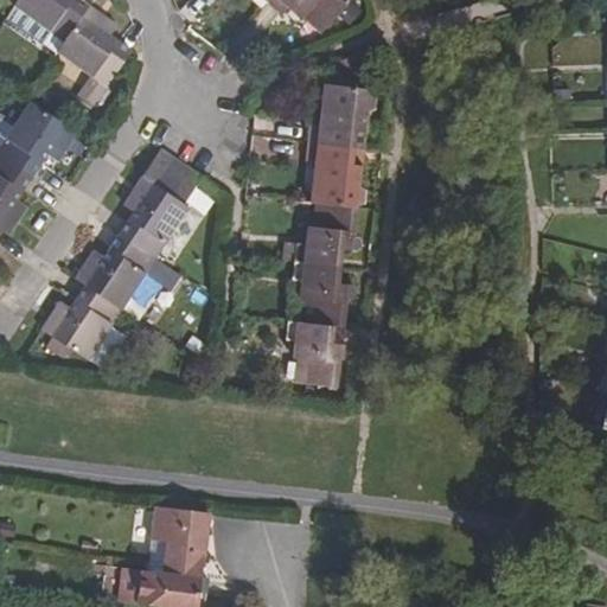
[(270,0),(269,4),(283,18),(291,10),(305,21),(310,17),(326,31),(350,4),(349,1),(347,0),(270,0)]
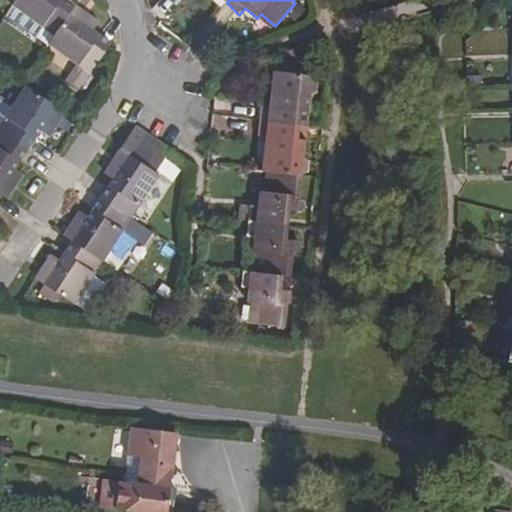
[(76,5),(70,13),(83,23),(88,15),(76,5)]
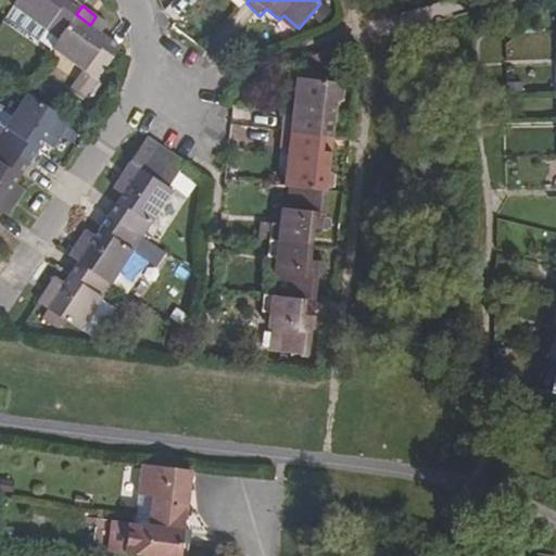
[(59,38),(52,47),(97,78),(119,46),(101,33),(108,24),(96,16),(90,25),(76,14),(65,29),(59,38)]
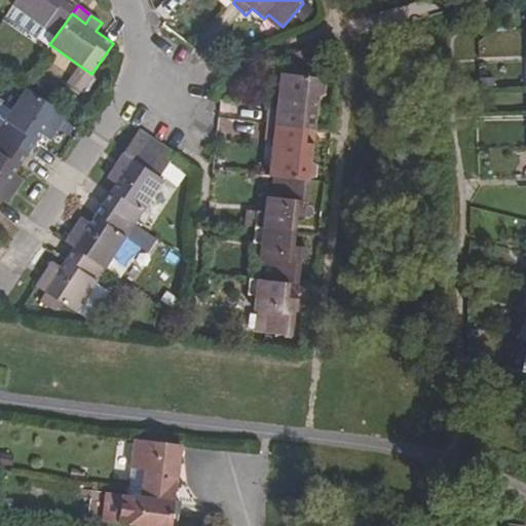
[(64,84),(78,96),(89,81),(75,70),(64,84)]
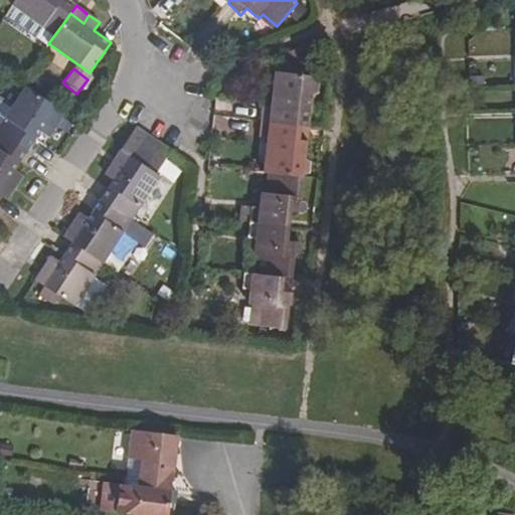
[(263,106),(262,123),(301,127),(303,113),(310,114),(312,95),(319,93),(320,84),(313,79),(314,76),(283,73),(281,93),(275,92),(273,107),(263,106)]
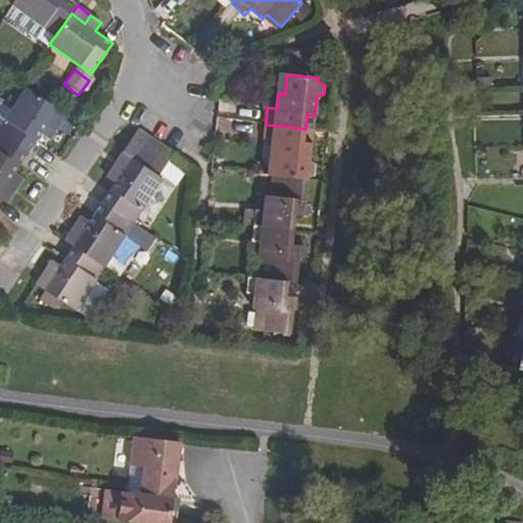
[(0,134),(18,147),(28,152),(41,133),(49,140),(56,130),(47,125),(57,109),(48,103),(27,89),(0,127),(0,134)]
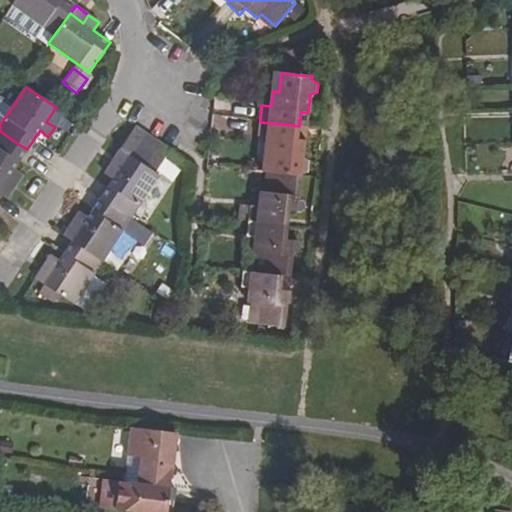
[(64,113),(56,107),(46,122),(55,127),(64,113)]
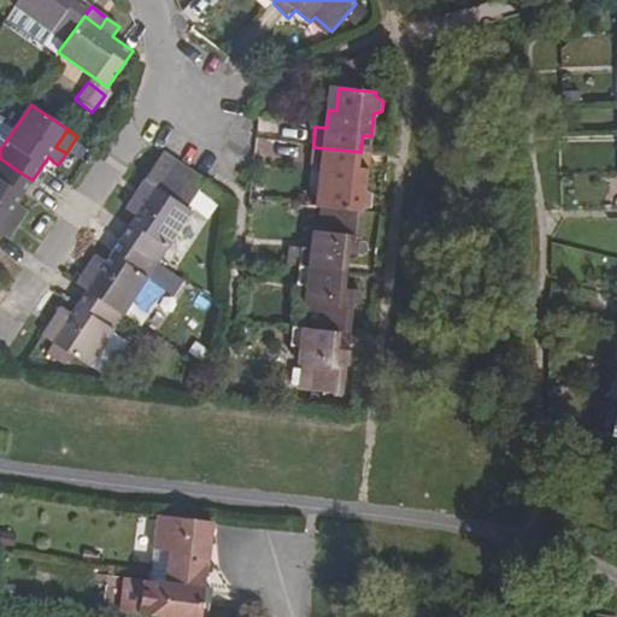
[(253,157),(280,159),(281,141),(254,139),(253,157)]
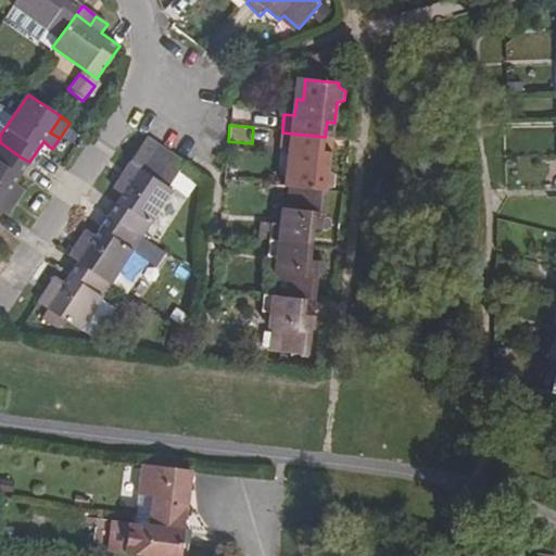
[(272,146),(273,128),(255,126),(254,143),(272,146)]
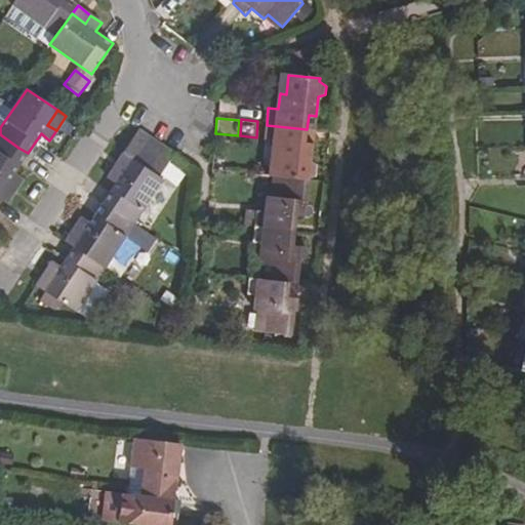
[(278,159),(275,178),(309,183),(309,179),(316,177),(317,169),(311,165),(314,145),(305,145),(307,129),(267,125),(265,142),(275,144),(273,159),(278,159)]
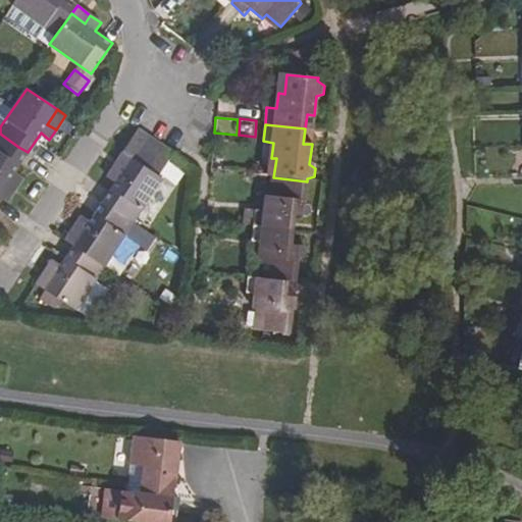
[(138,127),(120,152),(123,154),(133,161),(150,137),(138,127)]
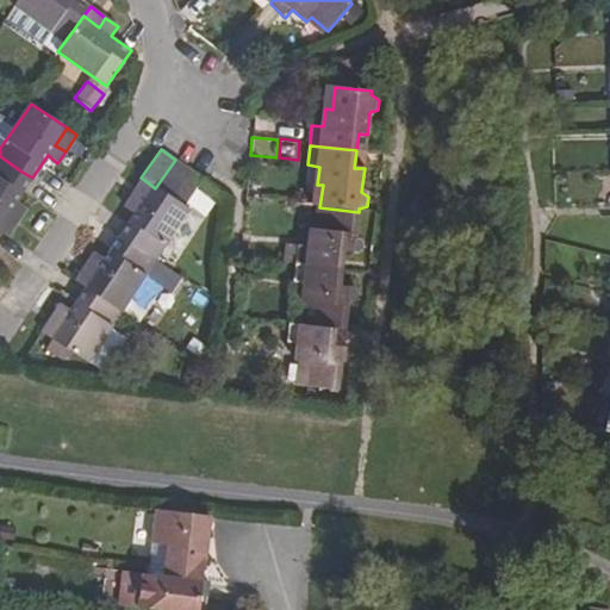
[(0,225),(10,212),(20,219),(27,209),(17,201),(32,178),(22,172),(0,156),(0,225)]
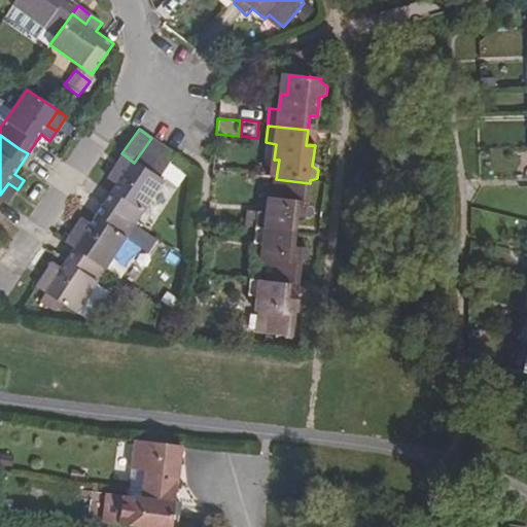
[(151,138),(134,163),(143,168),(146,170),(164,146),(151,138)]
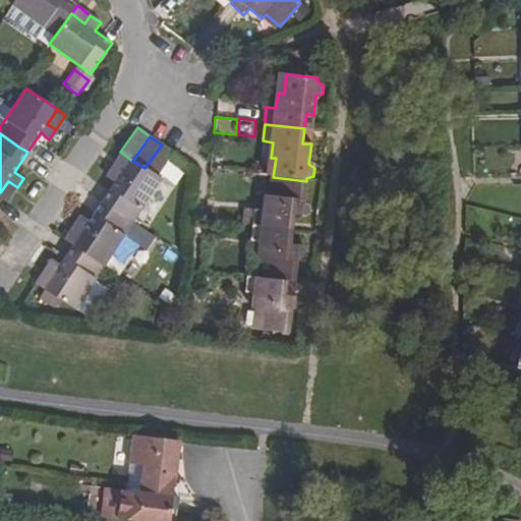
[(162,145),(145,168),(157,176),(173,153),(162,145)]
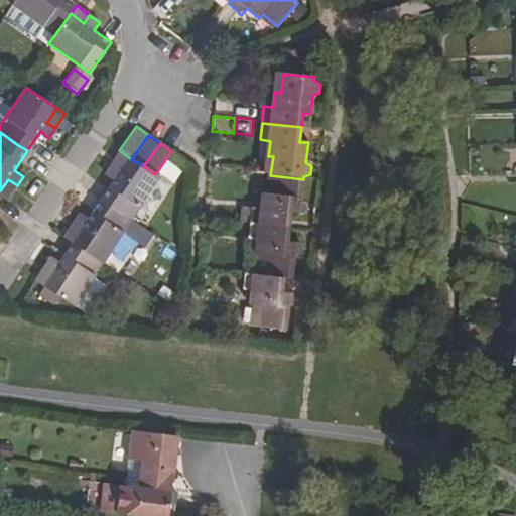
[(131,159),(122,152),(107,176),(115,181),(103,202),(133,222),(162,179),(155,174),(143,166),(140,164),(131,159)]
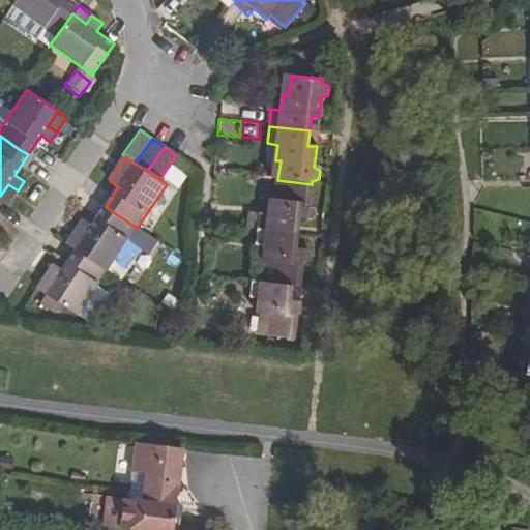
[(259,215),(257,230),(296,234),(298,219),(310,222),(312,221),(314,217),(314,216),(314,212),(312,210),(308,209),(312,184),(277,180),(274,200),(269,199),(268,216),(259,215)]
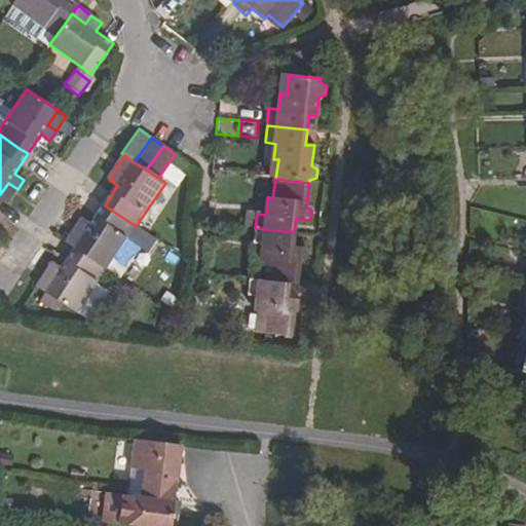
[(17,189),(8,183),(0,194),(0,198),(7,203),(17,189)]
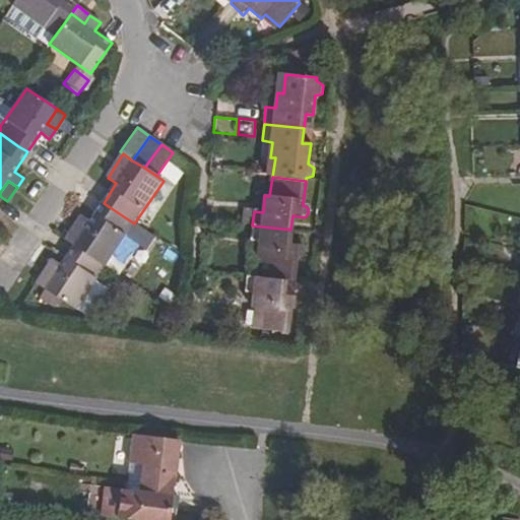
[(155,238),(104,203),(90,223),(81,217),(75,226),(84,233),(73,247),(104,268),(126,236),(147,250),(155,238)]
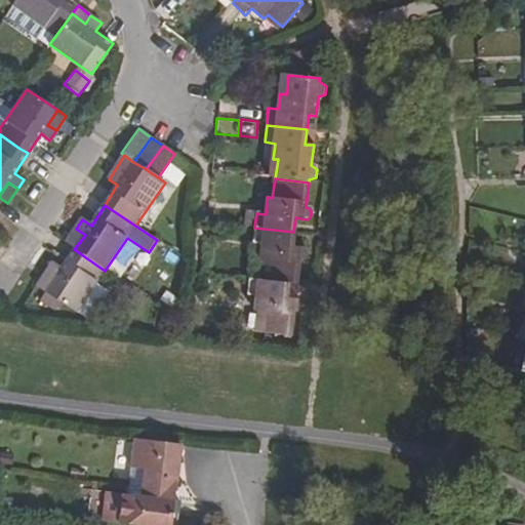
[(266,259),(263,281),(289,283),(296,285),(299,258),(303,258),(306,255),(306,251),(305,249),(303,247),(291,246),(293,232),(254,228),(252,243),(261,243),(260,259),(266,259)]
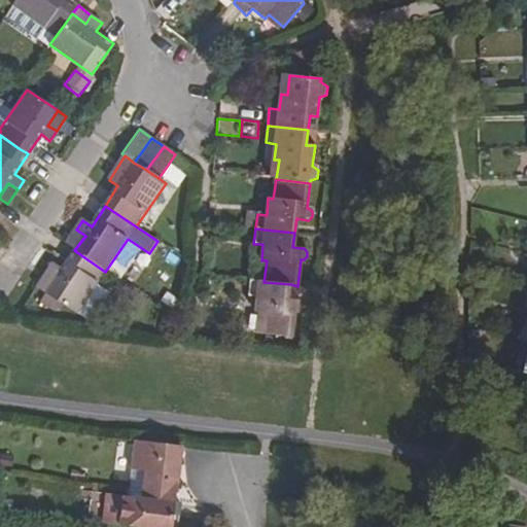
[(73,250),(74,250),(85,236),(76,230),(66,244),(73,250)]
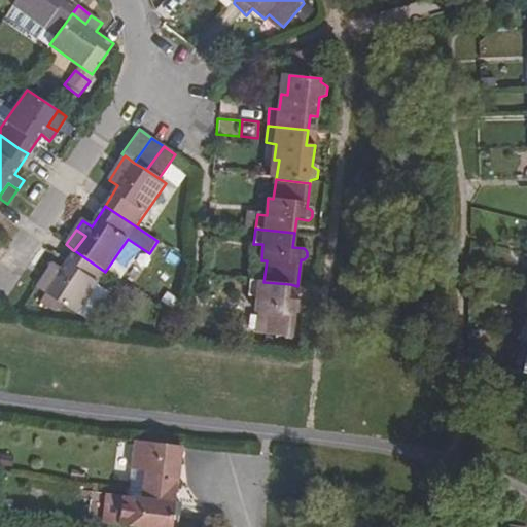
[(105,272),(74,250),(61,270),(53,264),(46,273),(55,279),(44,294),(76,315),(105,272)]
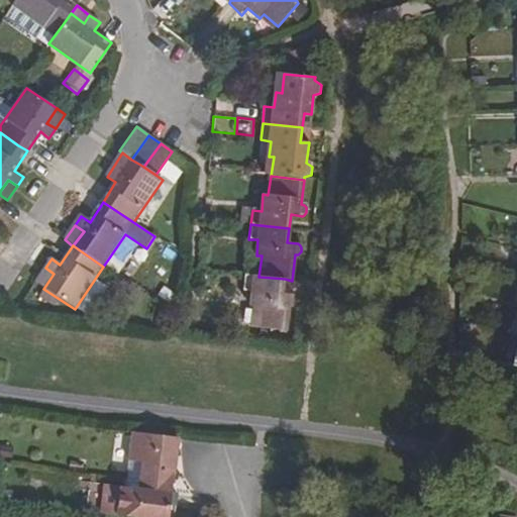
[(35,283),(43,289),(54,274),(45,268),(35,283)]
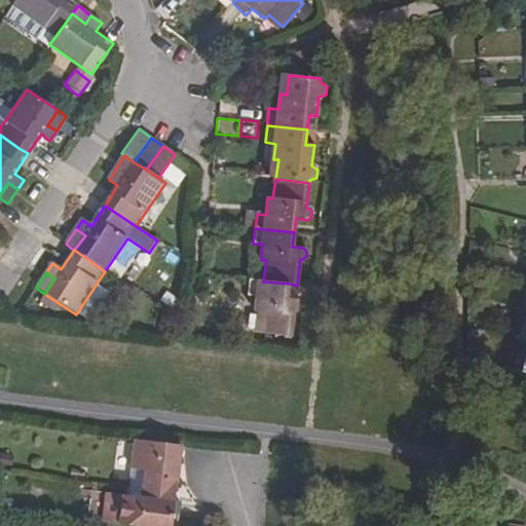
[(260,311),(258,332),(292,336),(295,310),(298,310),(299,308),(301,306),(301,303),(300,301),(297,299),(288,298),(290,284),(263,282),(249,279),(247,295),(257,296),(255,310),(260,311)]
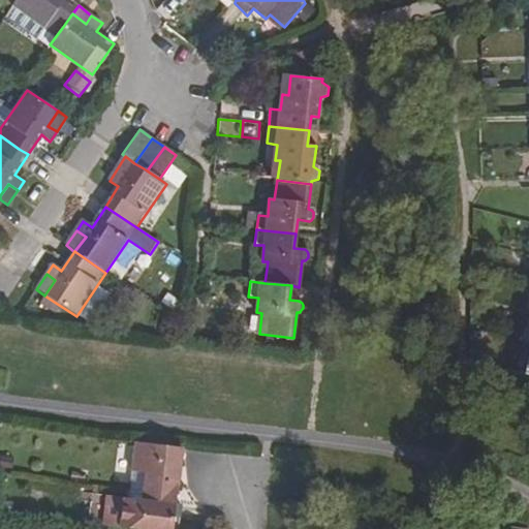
[(147,472),(144,500),(177,503),(180,473),(177,473),(180,446),(135,441),(132,471),(147,472)]
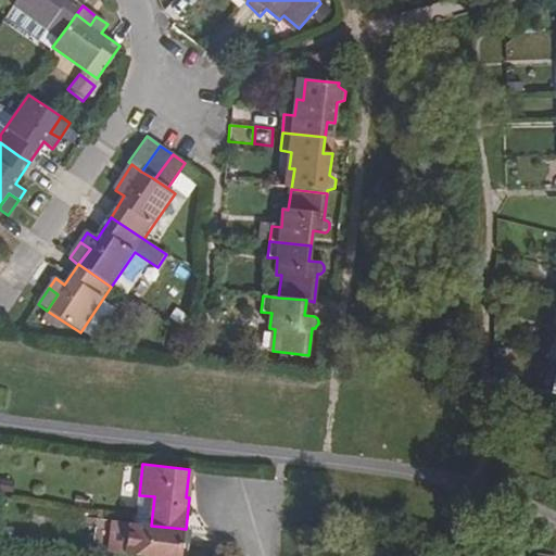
[(151,526),(133,523),(118,521),(115,553),(129,555),(139,555),(181,555),(184,546),(188,547),(190,530),(186,529),(151,526)]
